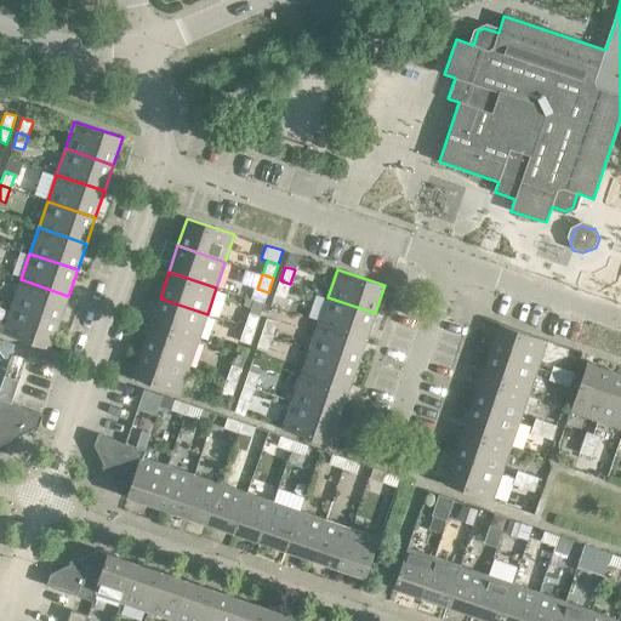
[(68,296),(21,279),(12,306),(60,322),(68,296)]
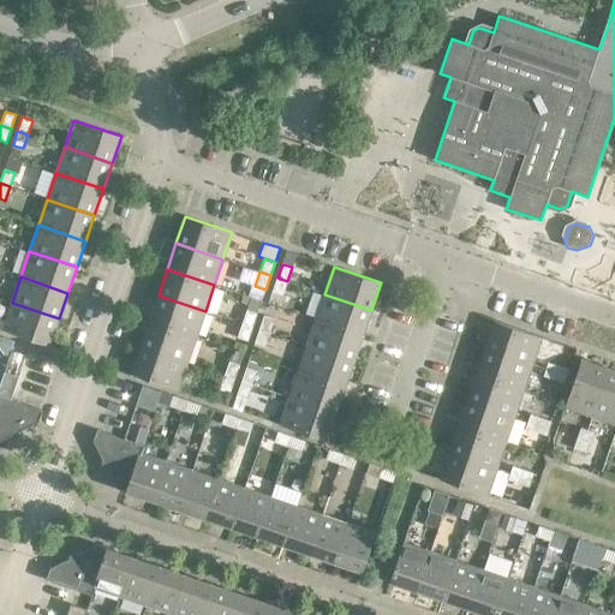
[(287,281),(278,278),(273,292),(282,296),(287,281)]
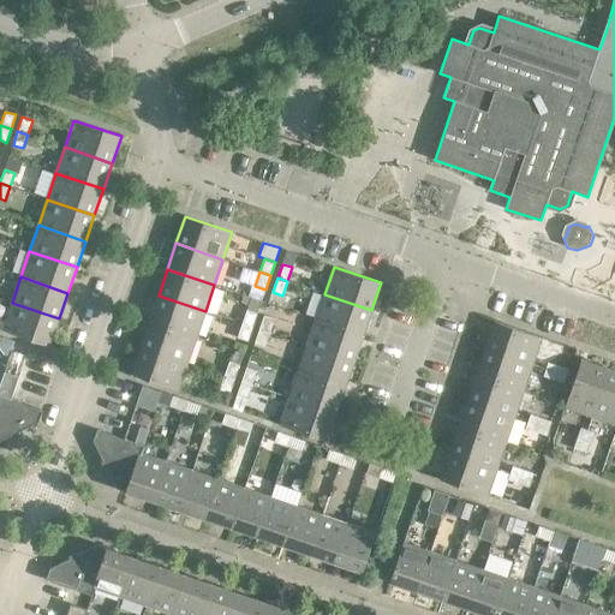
[(371,310),(324,294),(316,320),(363,336),(371,310)]
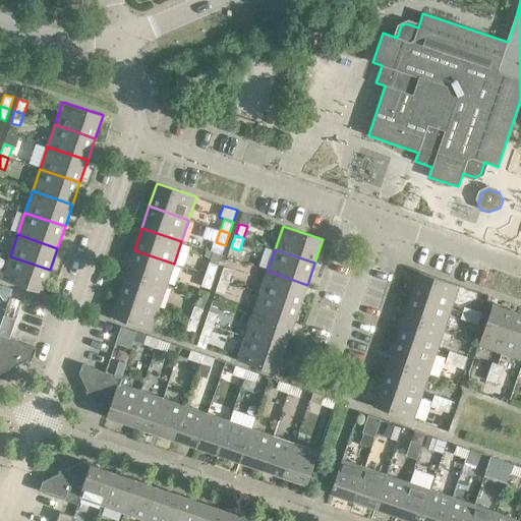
[(174,264),(134,250),(126,272),(166,286),(174,264)]
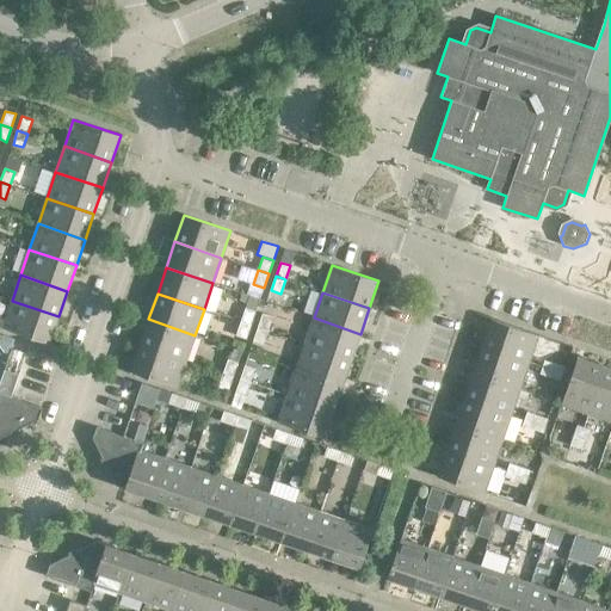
[(59,316),(12,301),(2,328),(49,344),(59,316)]
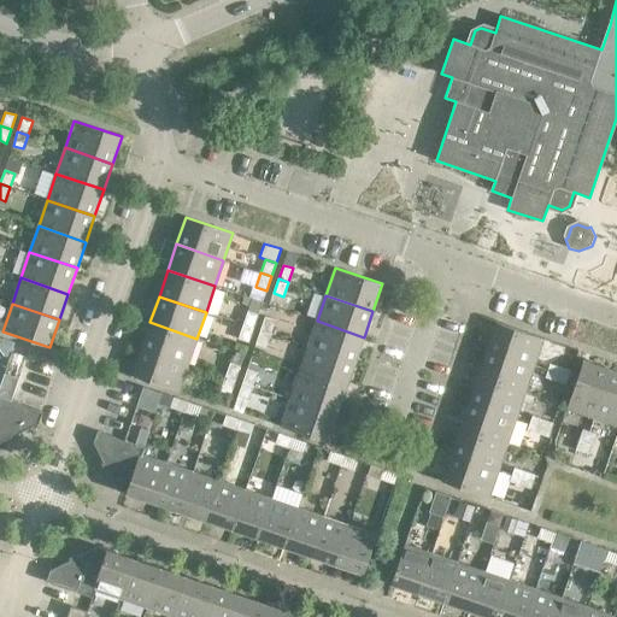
[(247,311),(244,324),(253,328),(258,315),(247,311)]
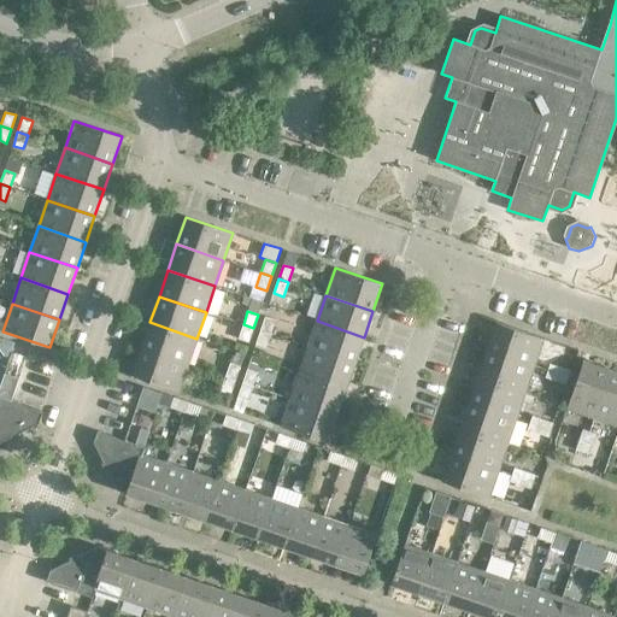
[(275,321),(265,317),(260,330),(270,334),(275,321)]
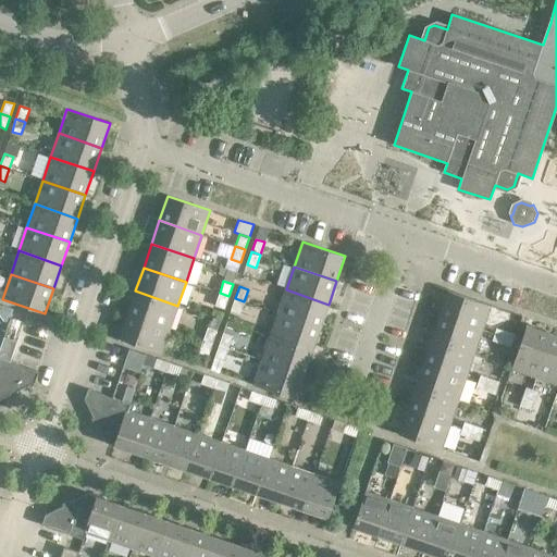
[(329,305),(286,289),(277,313),(320,327),(329,305)]
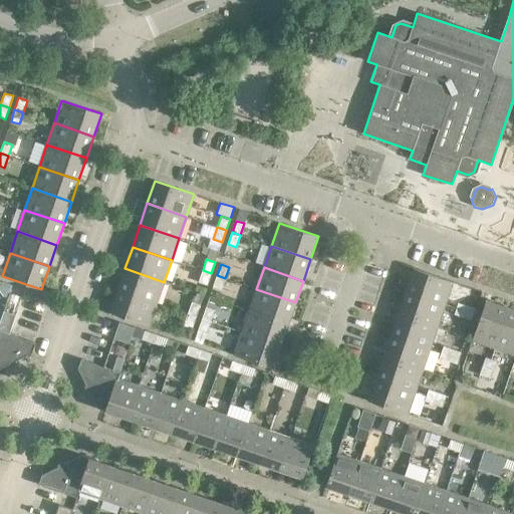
[(164,282),(124,268),(117,290),(157,303),(164,282)]
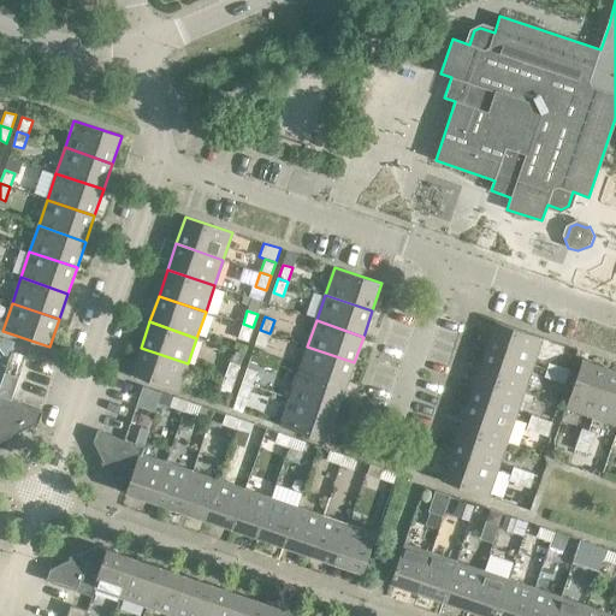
[(543,338),(495,323),(486,349),(533,366),(543,338)]
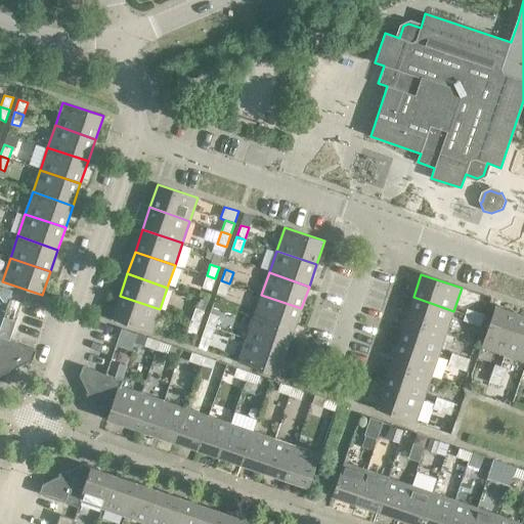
[(215,278),(207,275),(202,288),(211,291),(215,278)]
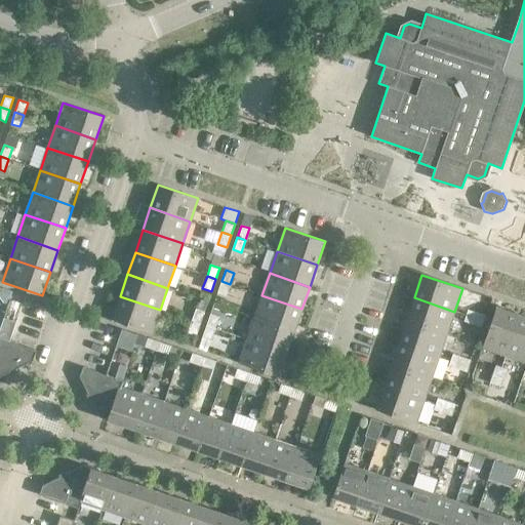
[(230,284),(221,281),(217,293),(227,296),(230,284)]
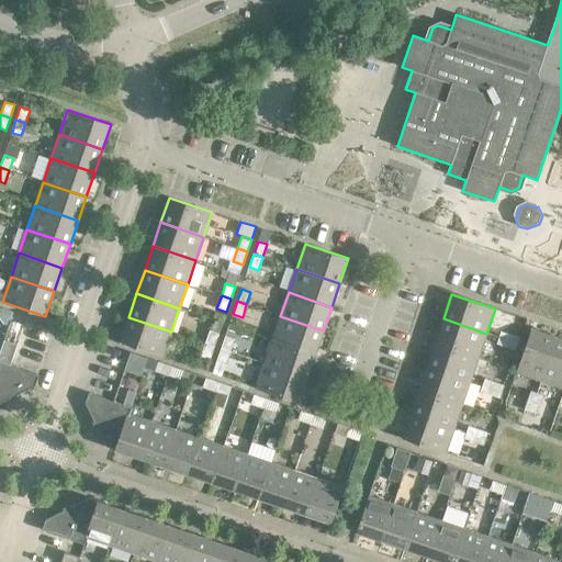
[(8,310),(2,324),(9,326),(13,312),(8,310)]
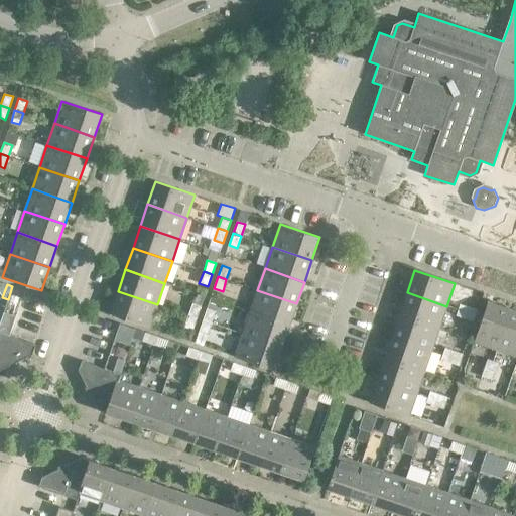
[(296,303),(257,290),(250,311),(289,326),(296,303)]
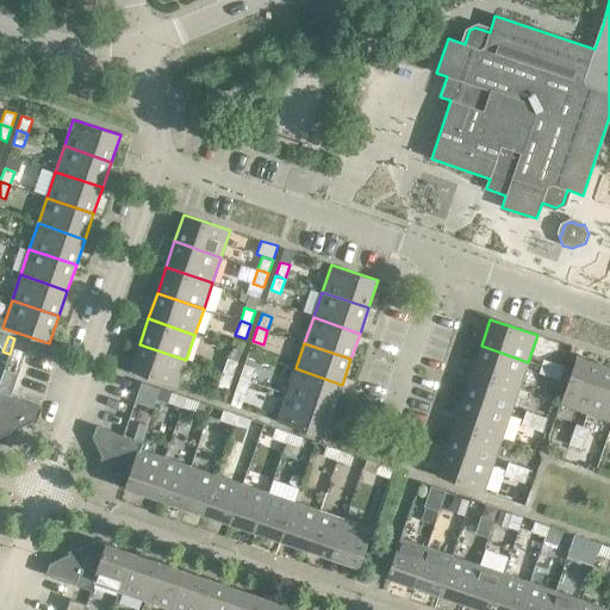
[(186,360),(139,344),(130,371),(176,387),(186,360)]
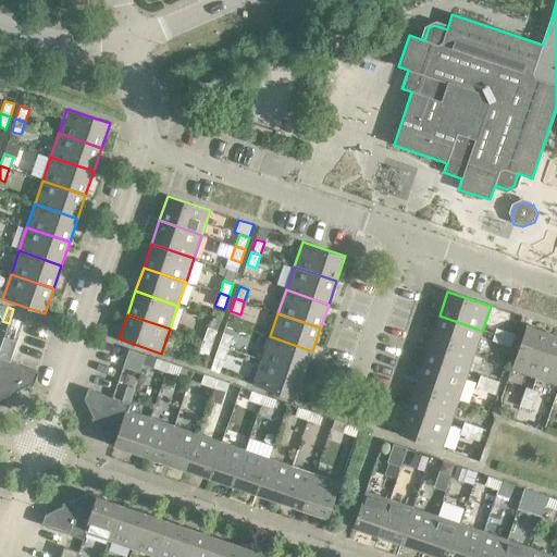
[(482,331),(440,316),(431,339),(473,354),(482,331)]
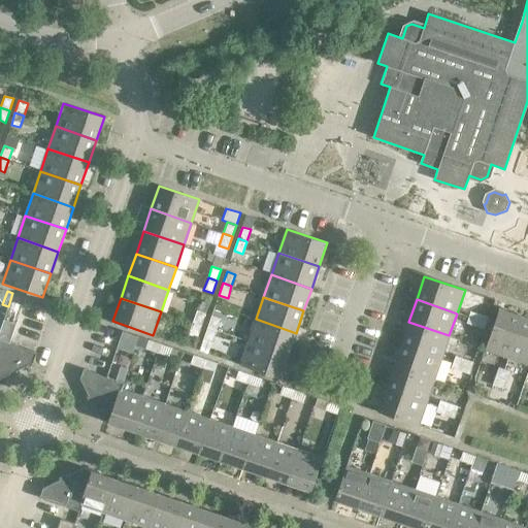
[(522,318),(498,309),(485,350),(508,358),(522,318)]
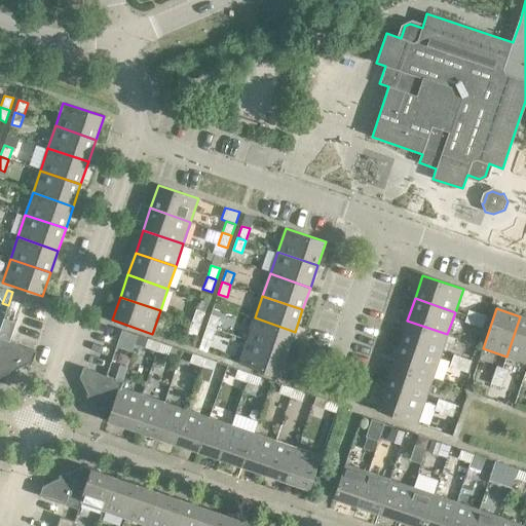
[(196,309),(192,322),(200,325),(204,312),(196,309)]
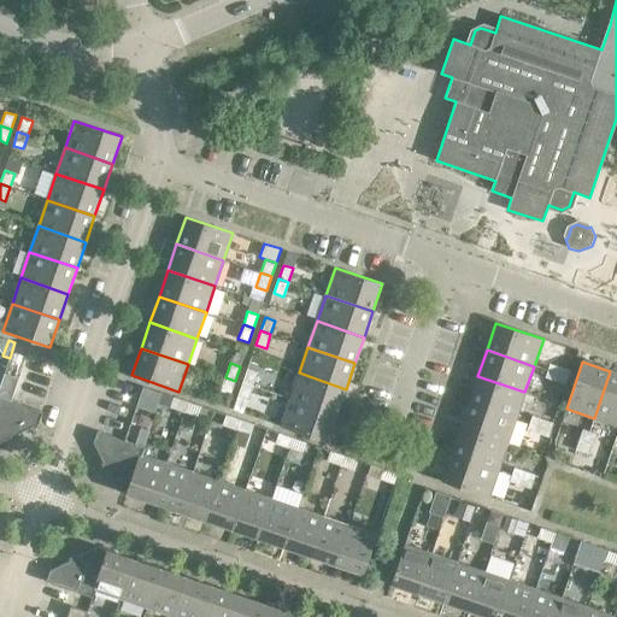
[(545,377),(556,381),(560,368),(550,364),(545,377)]
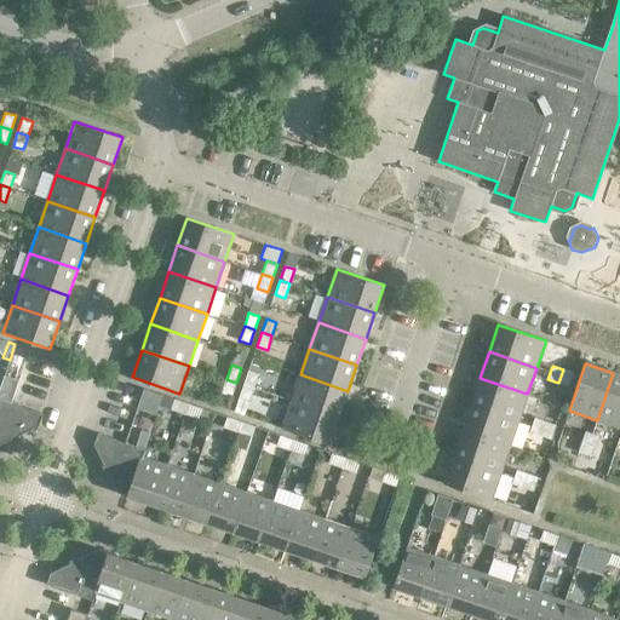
[(573,373),(563,369),(558,383),(568,386),(573,373)]
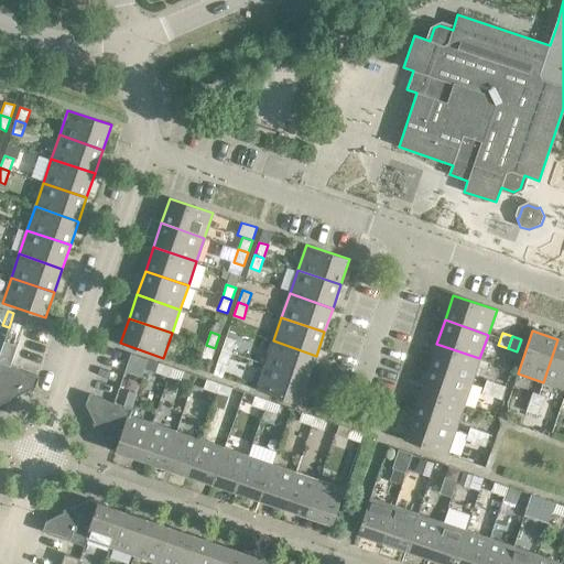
[(236,340),(226,337),(221,349),(231,353),(236,340)]
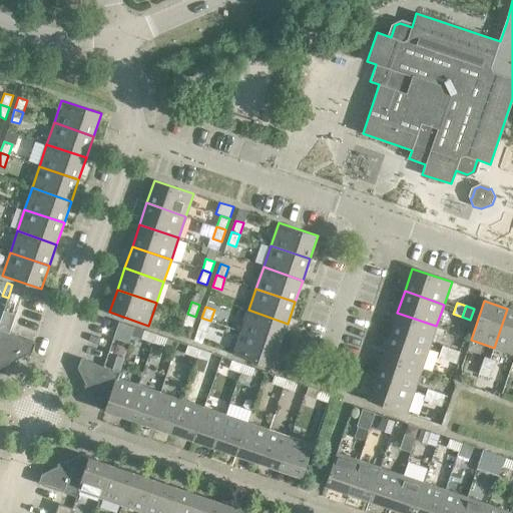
[(512,310),(507,309),(494,348),(512,354),(512,310)]
